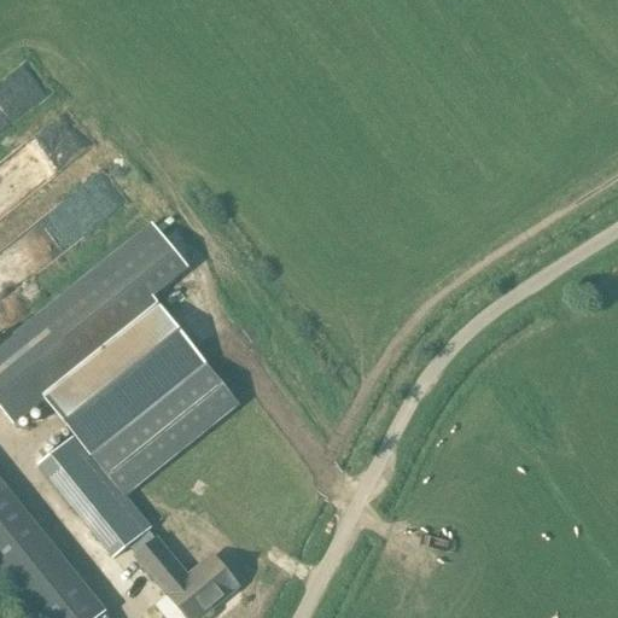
[(0,133),(52,92),(25,59),(0,79),(0,133)]
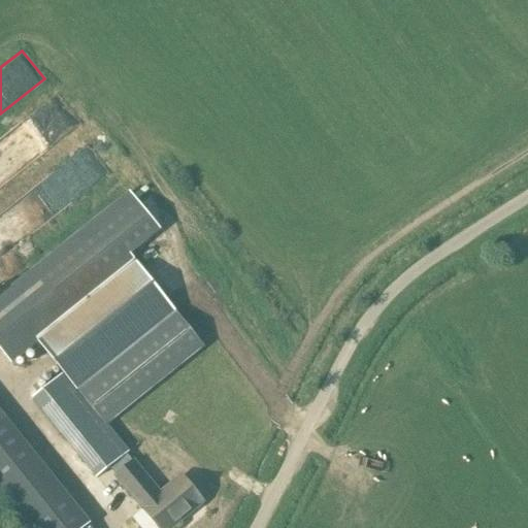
[(57,94),(2,134),(7,142),(0,147),(0,150),(15,170),(79,124),(57,94)]
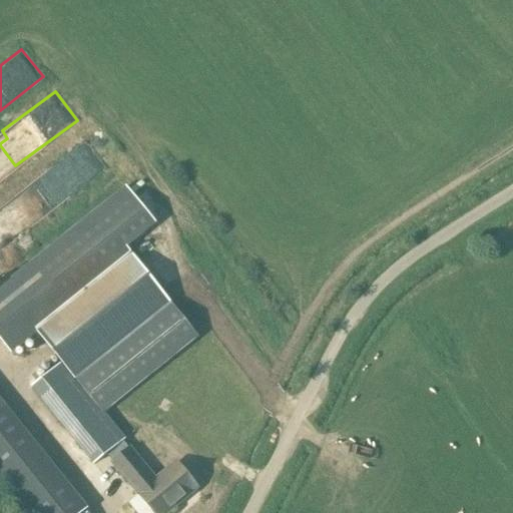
[(62,363),(78,383),(103,414),(199,337),(122,241),(152,217),(127,185),(0,288),(0,335),(12,350),(35,331),(61,362),(62,363)]
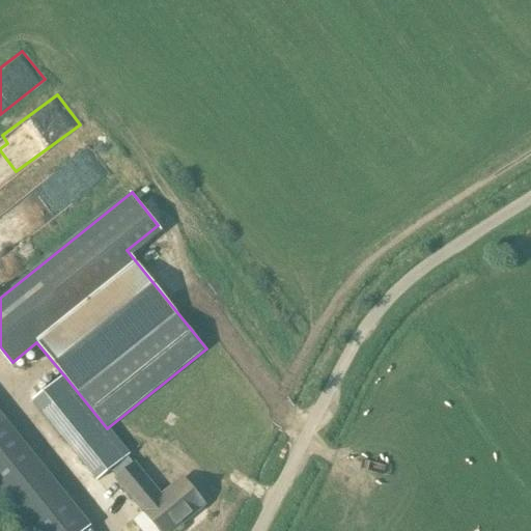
[(64,375),(32,401),(98,481),(129,455),(107,428),(81,396),(64,375)]
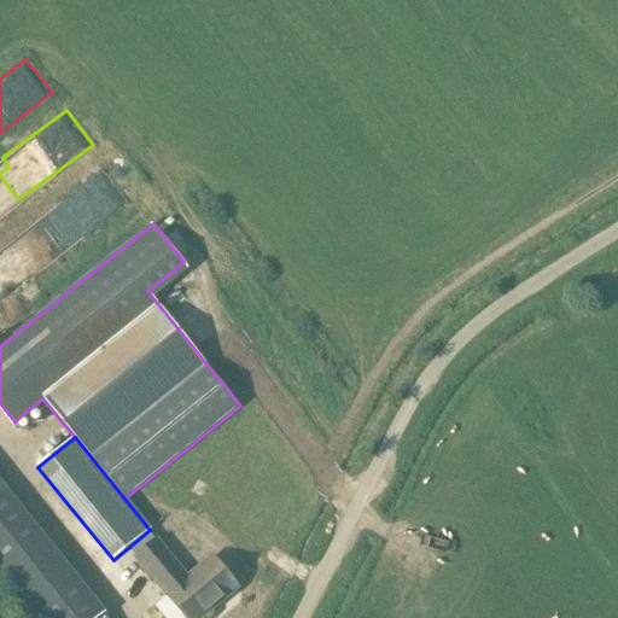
[(0,479),(0,569),(39,617),(99,617),(108,612),(0,479)]
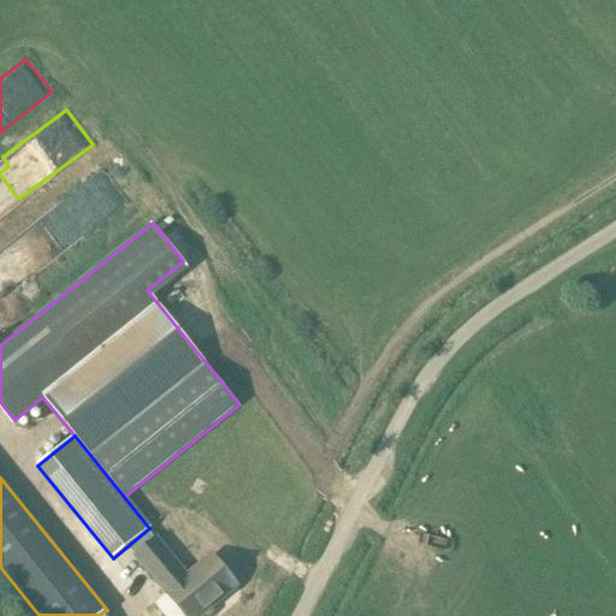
[(167,594),(154,605),(163,615),(211,615),(212,615),(213,610),(209,606),(237,585),(213,555),(188,576),(170,556),(150,573),(167,592),(166,593),(167,594)]
